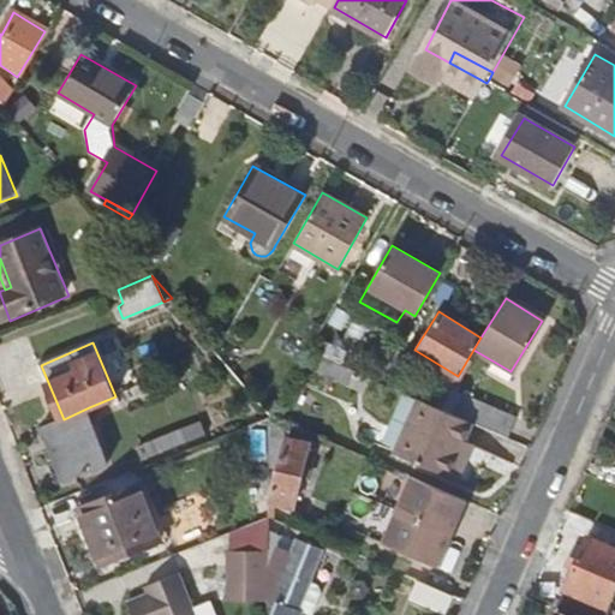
[(346,382),(352,369),(308,350),(300,362),(346,382)]
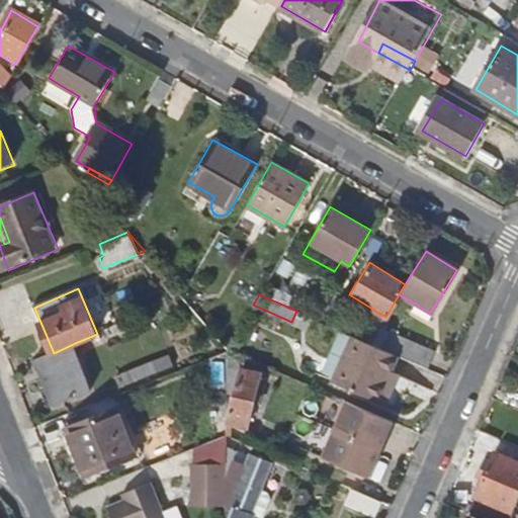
[(335,313),(329,324),(341,330),(346,319),(335,313)]
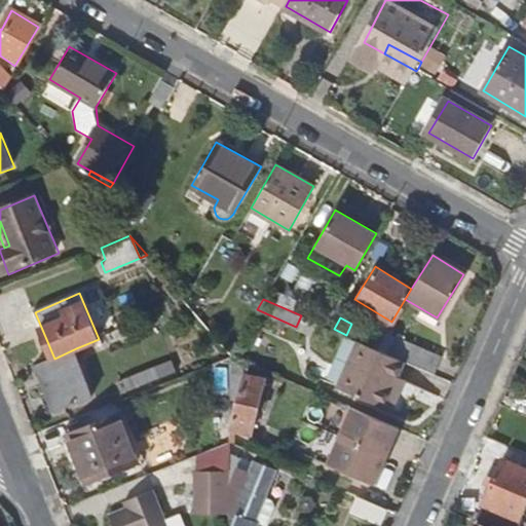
[(395,337),(387,352),(402,359),(435,373),(441,358),(395,337)]
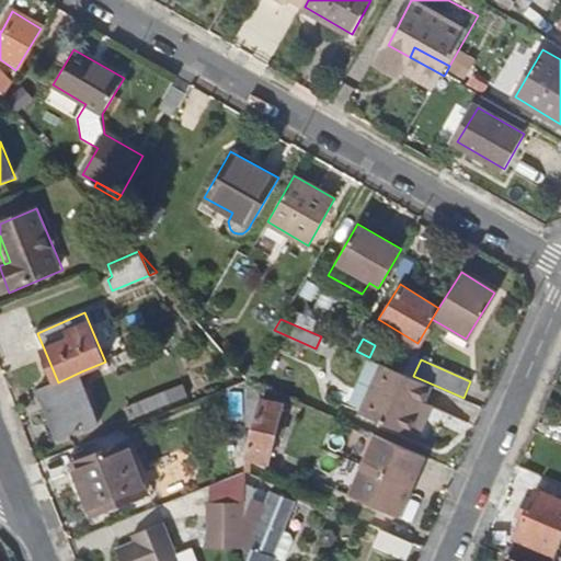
[(381,362),(371,382),(378,385),(388,365),(381,362)]
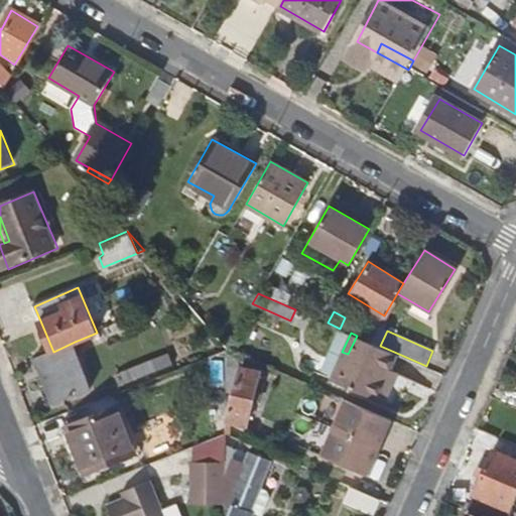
[(382,401),(388,387),(380,383),(386,369),(394,352),(380,346),(368,341),(357,336),(348,354),(342,352),(331,379),(382,401)]
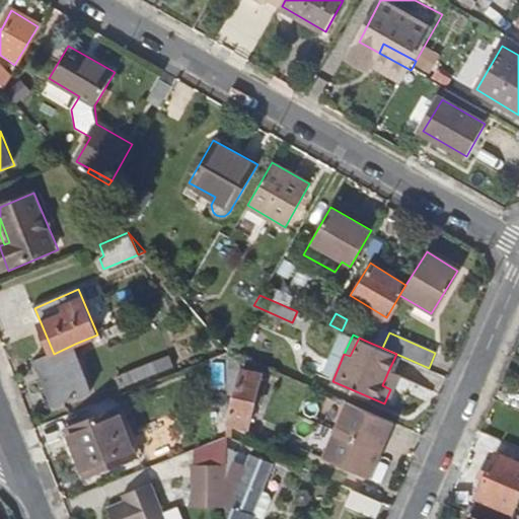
[(94,390),(75,344),(54,354),(36,361),(57,406),(94,390)]
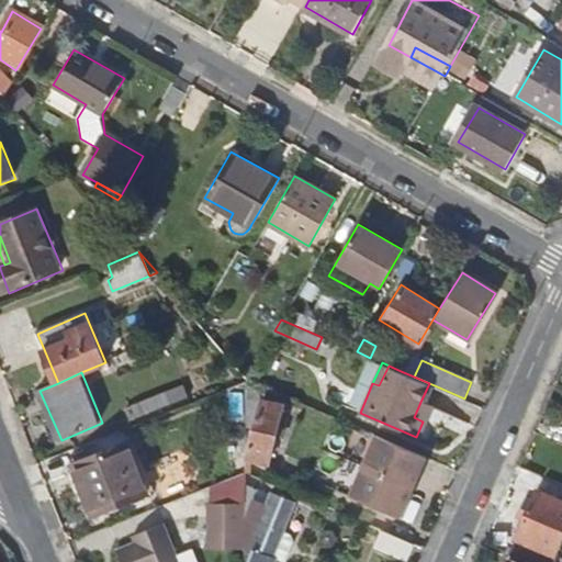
[(229,386),(229,478),(246,471),(246,470),(246,413),(247,380),(229,386)]
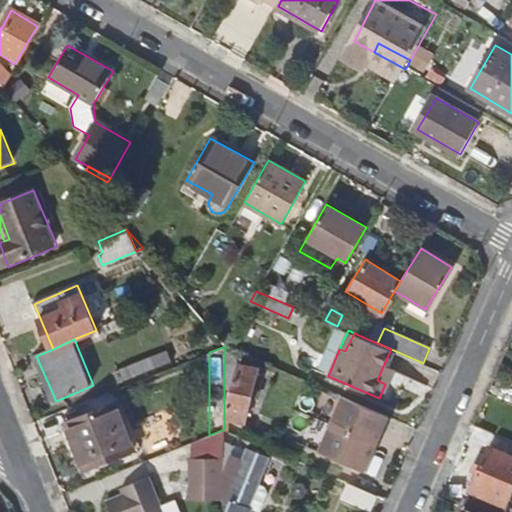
[(235,360),(228,420),(252,422),(259,363),(235,360)]
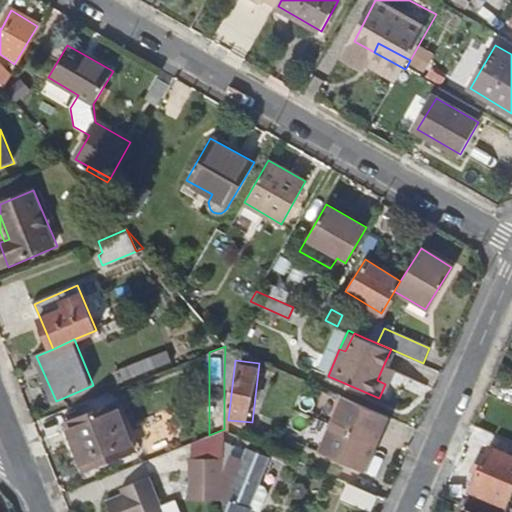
[(391,370),(383,366),(377,380),(385,384),(391,370)]
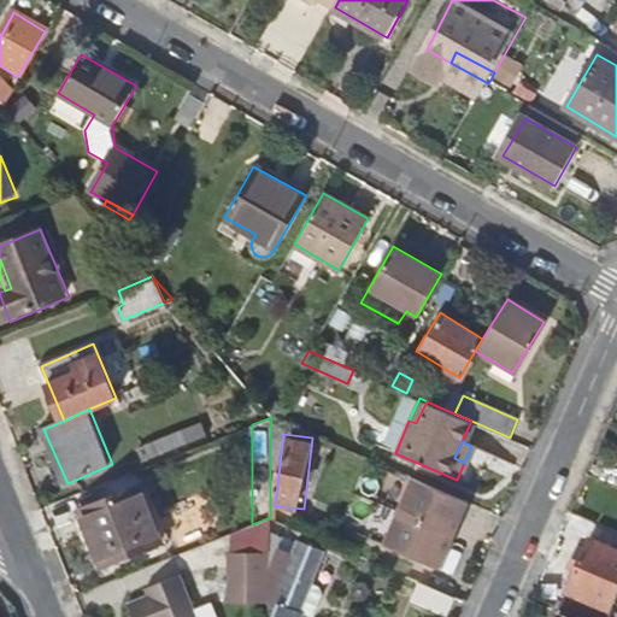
[(146,444),(136,447),(141,459),(151,457),(146,444)]
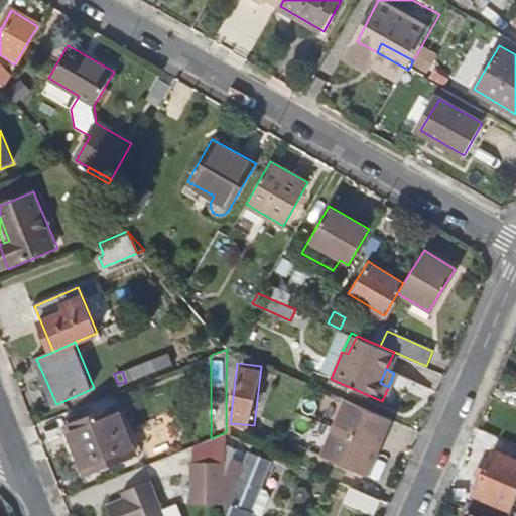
[(391,417),(343,397),(319,452),(367,473),(391,417)]
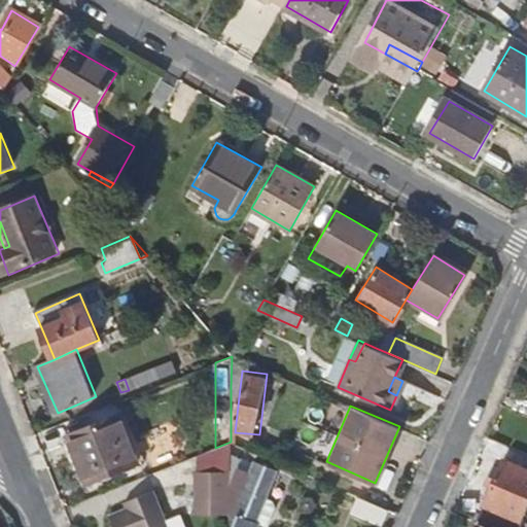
[(119,416),(70,436),(90,484),(139,464),(119,416)]
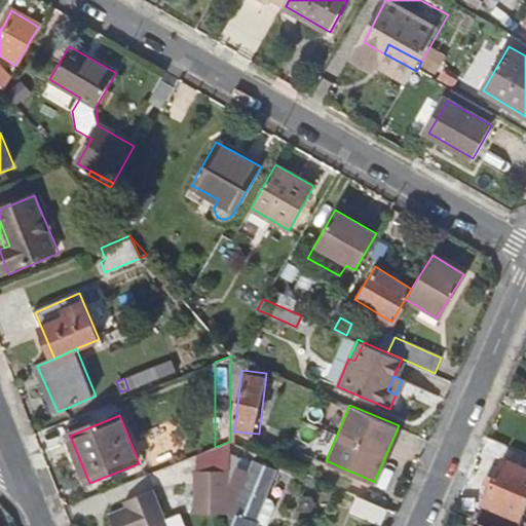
[(80,486),(89,483),(70,436),(62,440),(80,486)]
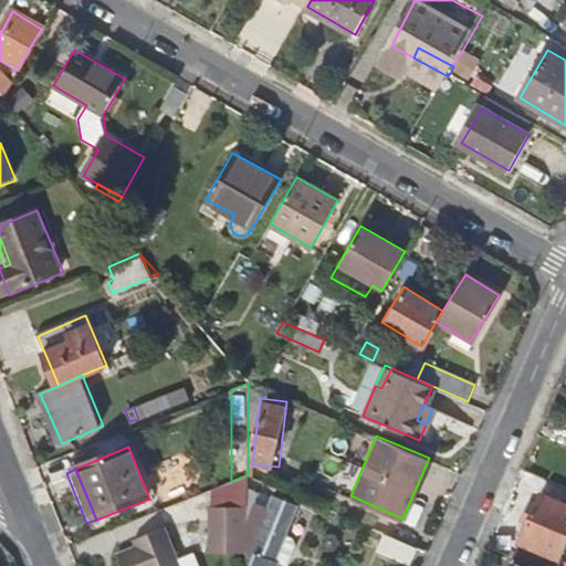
[(270,565),(273,561),(283,564),(289,547),(281,545),(296,504),(274,494),(271,500),(247,490),(247,510),(247,514),(263,521),(250,549),(253,553),(247,565),(270,565)]
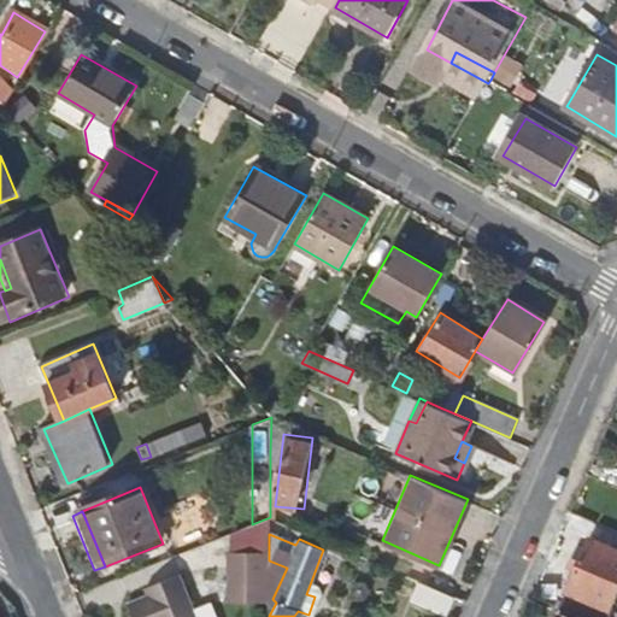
[(616,551),(587,540),(558,611),(573,616),(600,616),(605,606),(611,609),(616,592),(616,551)]
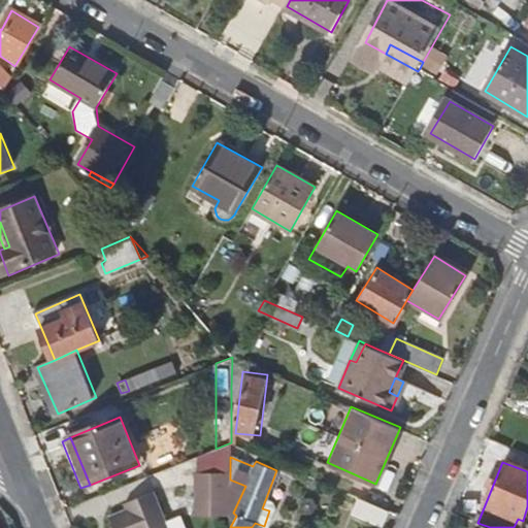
[(198,499),(230,501),(230,480),(230,475),(198,476),(198,499)]
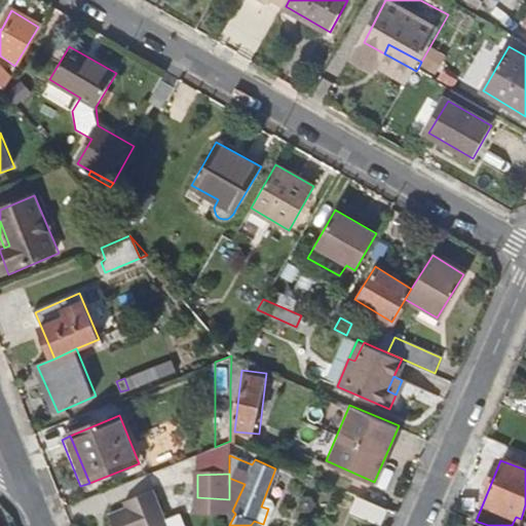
[(173,525),(158,489),(128,501),(130,508),(115,514),(120,525),(173,525)]
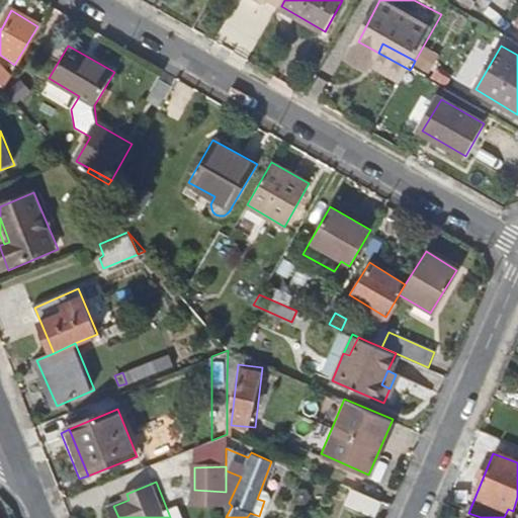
[(373,512),(378,499),(353,488),(348,502),(373,512)]
